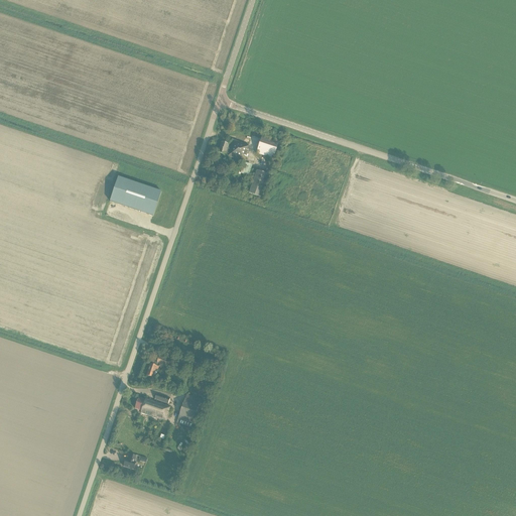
[(256,153),(273,159),(280,142),(262,136),(256,153)]
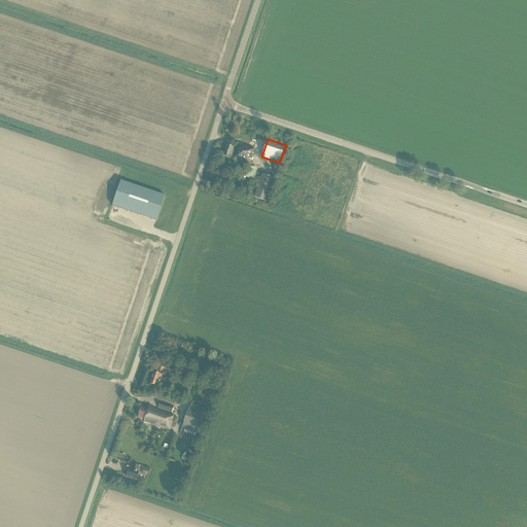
[(222,156),(231,159),(250,166),(253,154),(252,154),(254,148),(238,143),(237,148),(234,148),(225,145),(222,156)]
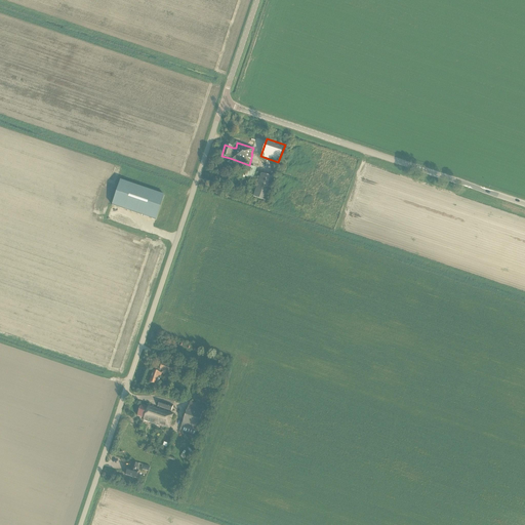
[(253,179),(256,168),(248,165),(244,176),(253,179)]
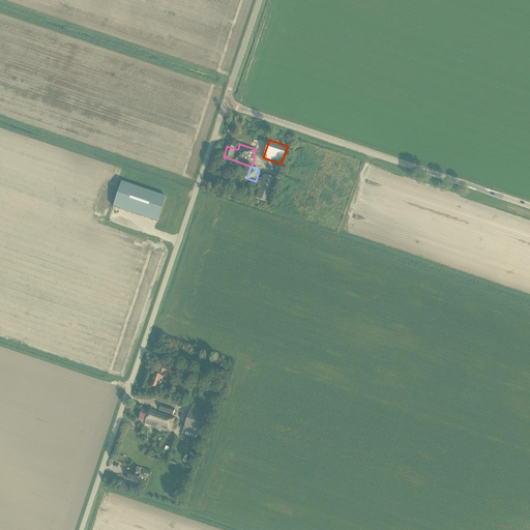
[(275,179),(264,175),(256,199),(268,203),(275,179)]
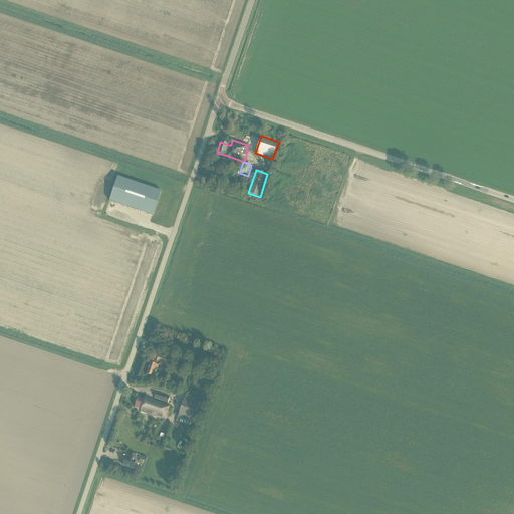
[(117,177),(109,201),(153,215),(161,191),(117,177)]
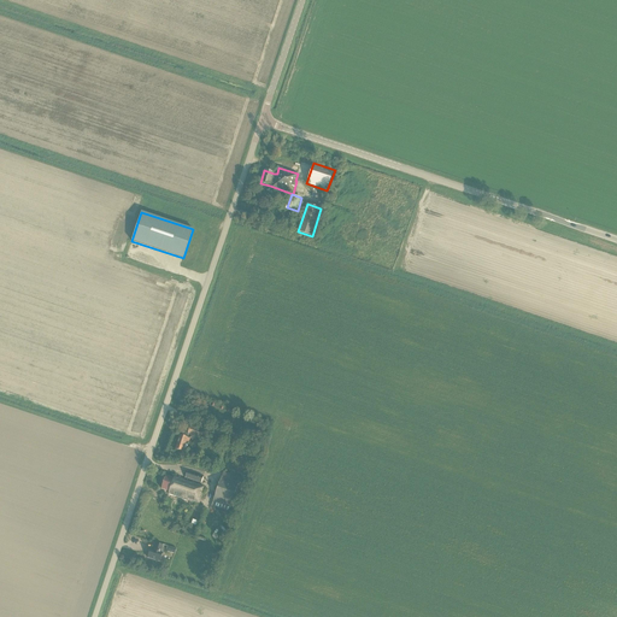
[(201,440),(204,430),(191,425),(187,435),(201,440)]
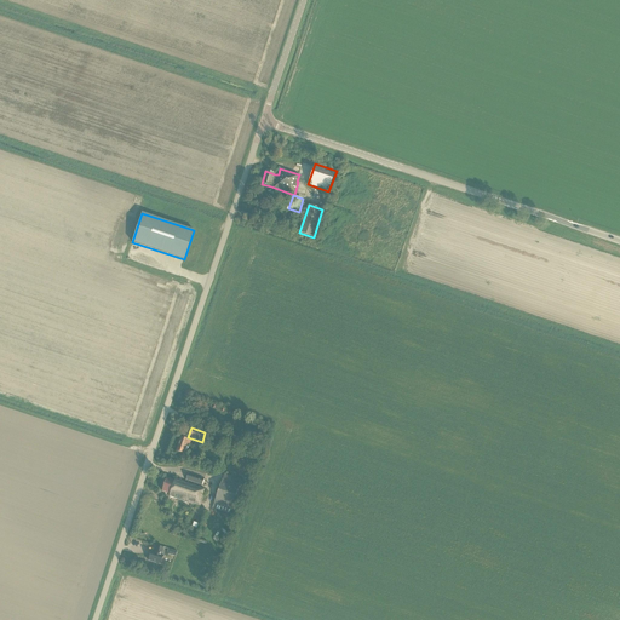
[(190,445),(191,441),(181,437),(176,452),(184,454),(188,443),(190,445)]
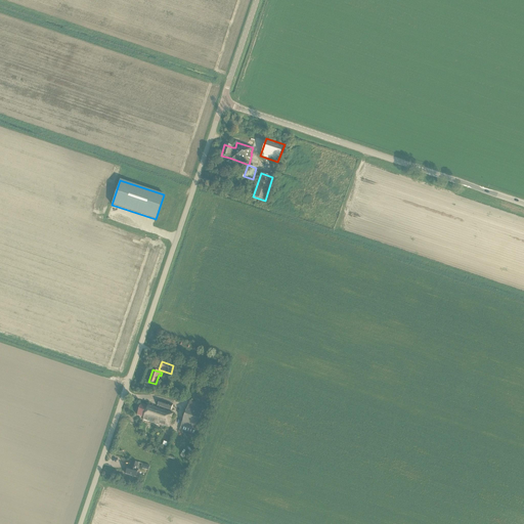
[(171,410),(173,405),(159,400),(158,405),(171,410)]
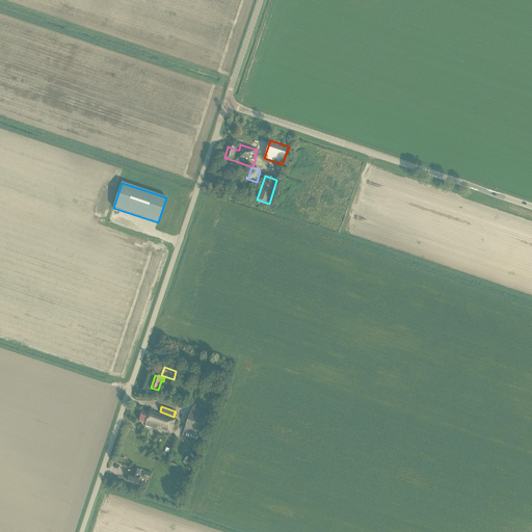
[(197,442),(208,411),(192,406),(182,436),(197,442)]
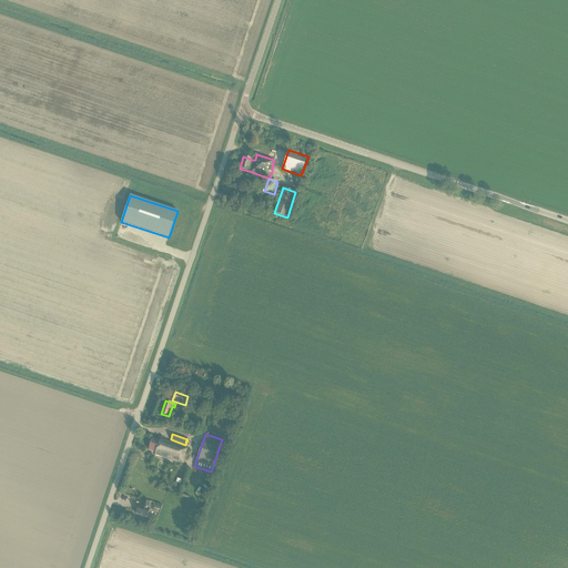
[(160,440),(153,438),(149,450),(155,453),(155,455),(180,463),(180,466),(182,466),(183,465),(188,453),(186,453),(188,448),(161,438),(160,440)]
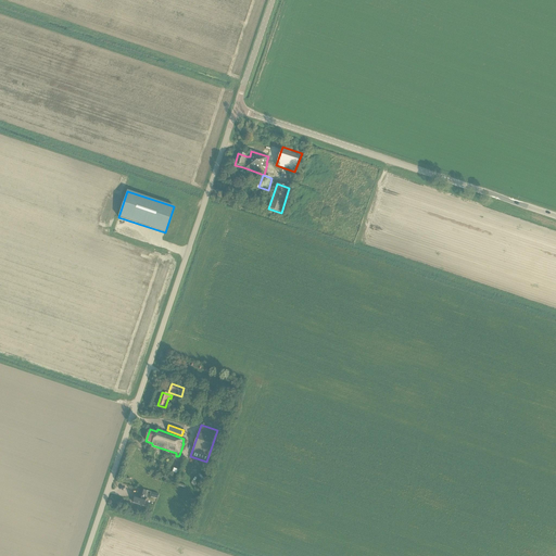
[(133,503),(144,506),(147,497),(146,497),(148,492),(140,490),(138,495),(136,494),(133,503)]
